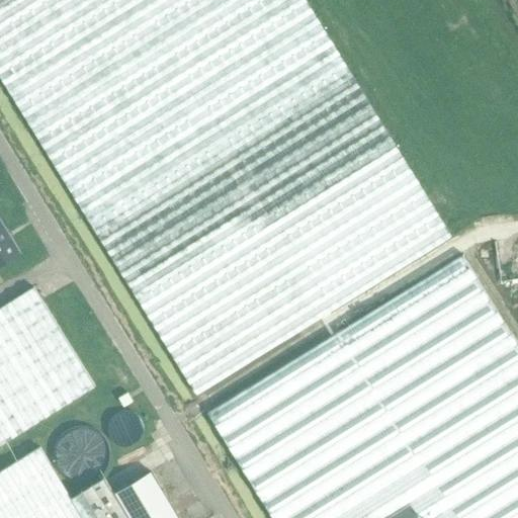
[(0,0),(0,78),(196,395),(451,237),(305,0),(0,0)]
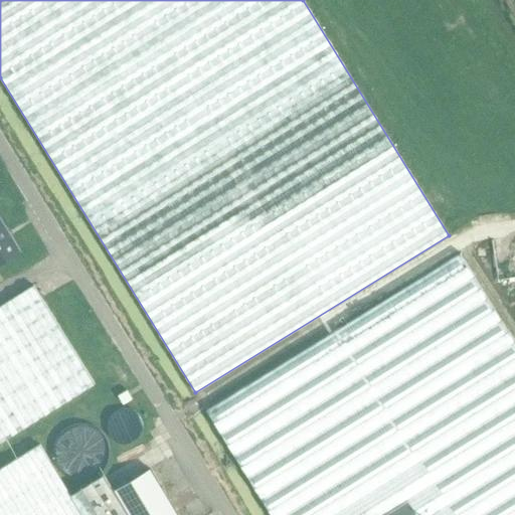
[(0,221),(0,263),(18,252),(0,221)]
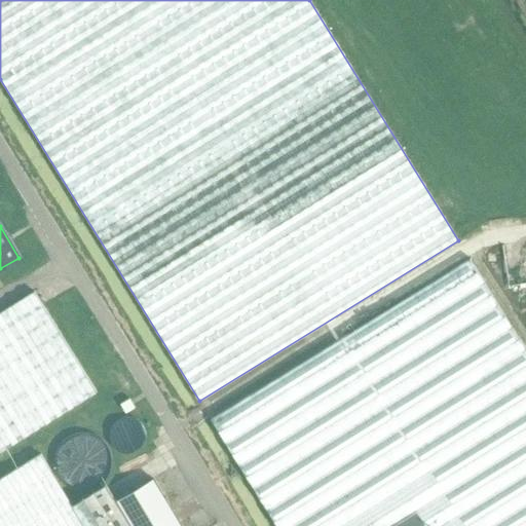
[(525,525),(525,349),(470,260),(212,419),(276,525),(525,525)]
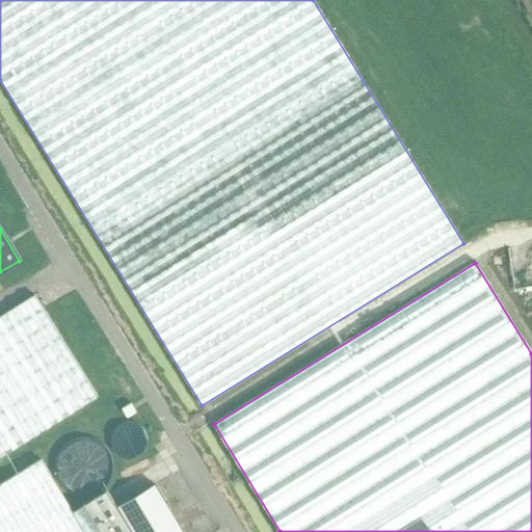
[(0,458),(98,398),(33,295),(10,310),(0,316),(0,458)]
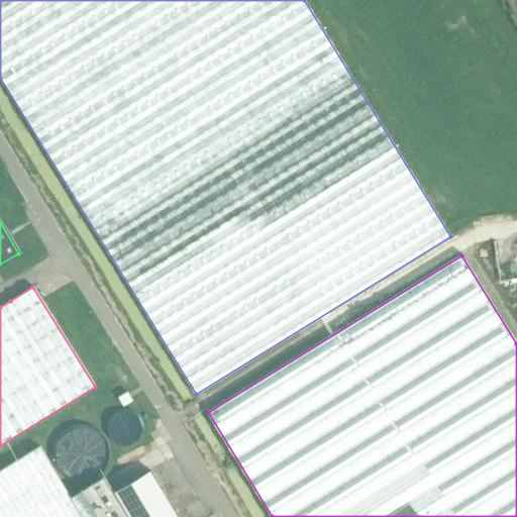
[(123,406),(131,401),(127,394),(118,399),(123,406)]
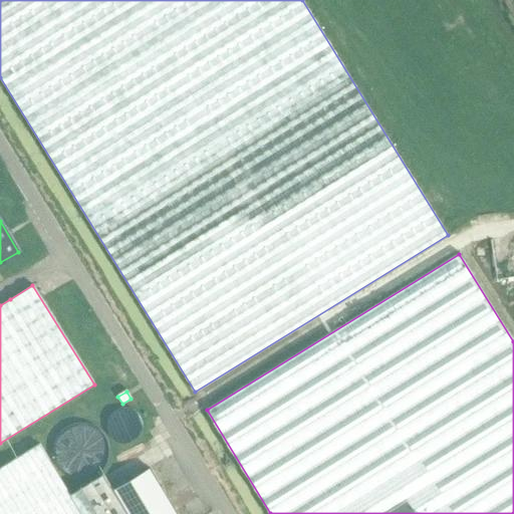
[(102,475),(70,495),(38,444),(0,467),(0,513),(175,513),(148,470),(112,491),(102,475)]
